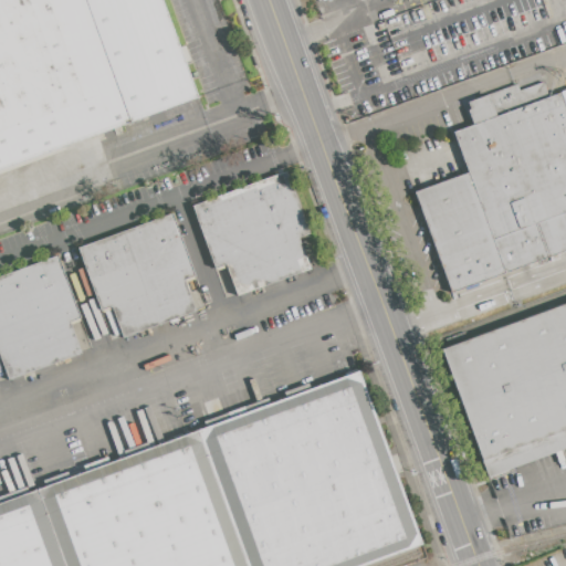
[(0,0),(163,0),(198,95),(0,168),(0,0)]
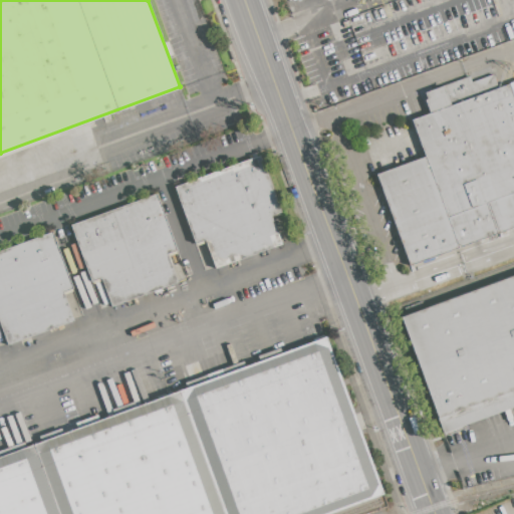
[(425,157),(377,173),(411,263),(513,226),(513,99),(509,85),(412,120),(425,157)]
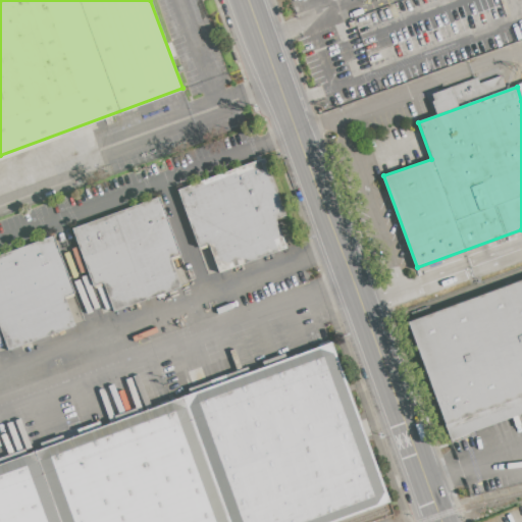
[(177,190),(198,247),(209,243),(219,272),(285,249),(276,221),(286,218),(265,158),(177,190)]
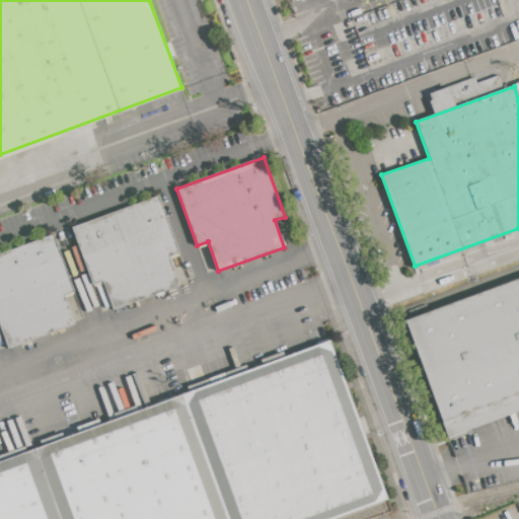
[(71,227),(92,285),(102,282),(113,310),(180,285),(170,257),(180,253),(159,195),(71,227)]
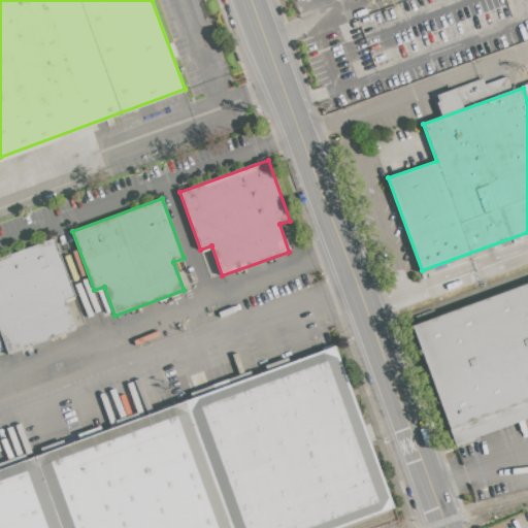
[(0,258),(0,335),(7,355),(77,330),(66,300),(76,297),(55,238),(0,258)]
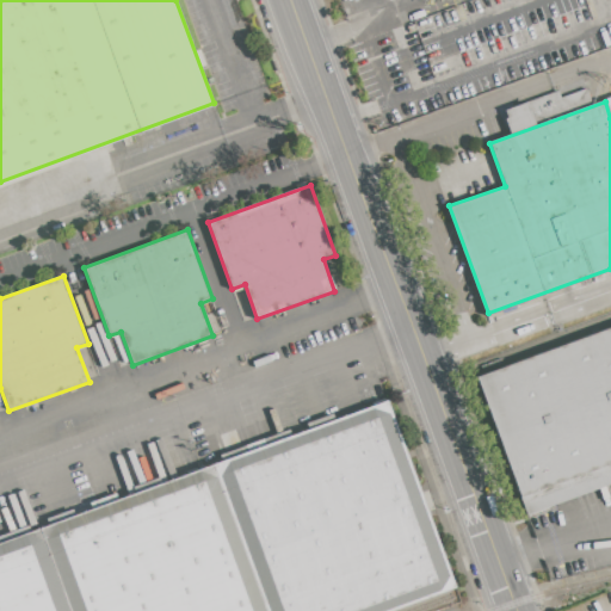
[(610,327),(610,482),(526,514),(476,378),(610,327)]
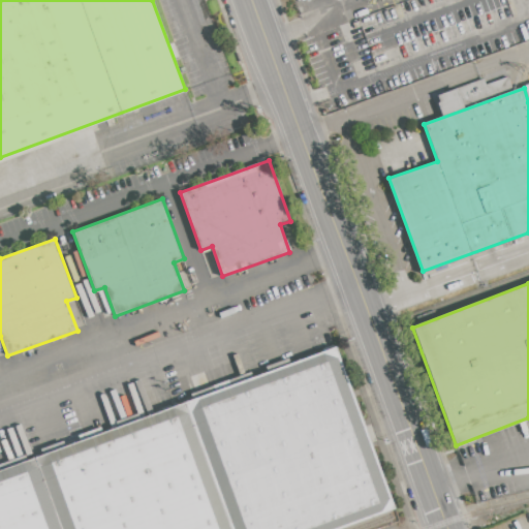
[(0,528),(0,470),(333,348),(393,509),(339,528),(0,528)]
